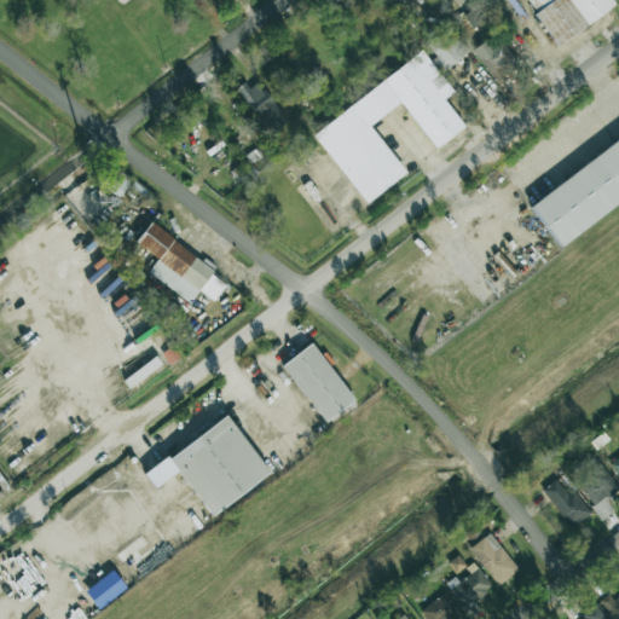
[(615,6),(611,0),(526,0),(557,45),(615,6)]
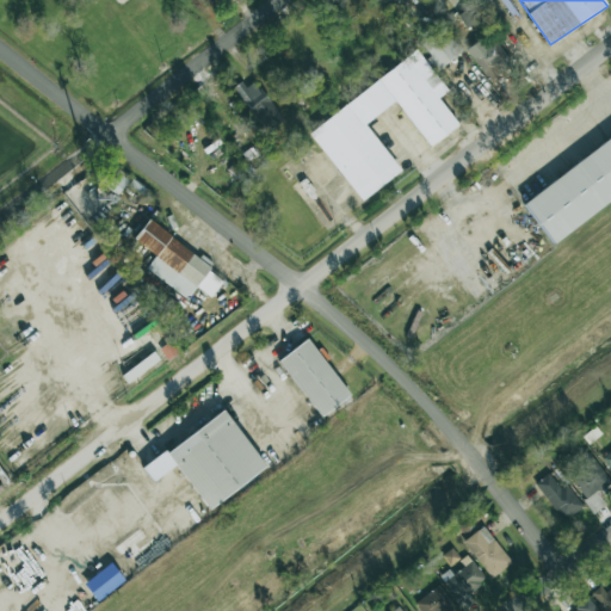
[(462,51),(442,26),(420,43),(430,56),(426,59),(436,71),(462,51)]
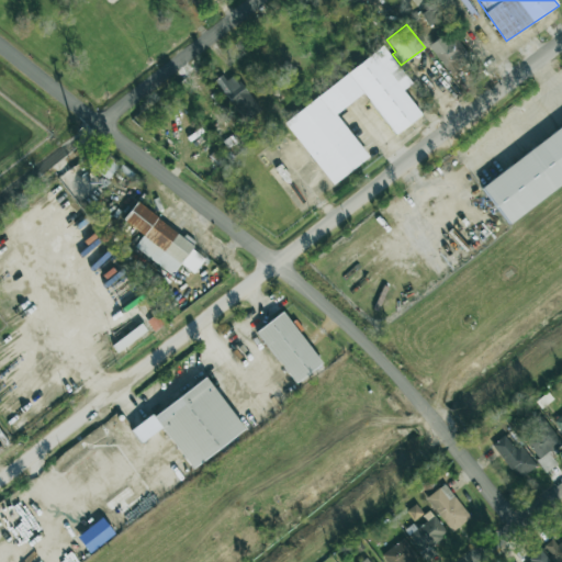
[(412,83),(385,47),(283,120),(330,184),(368,157),(335,113),(364,92),(394,135),(422,115),(403,90),(412,83)]
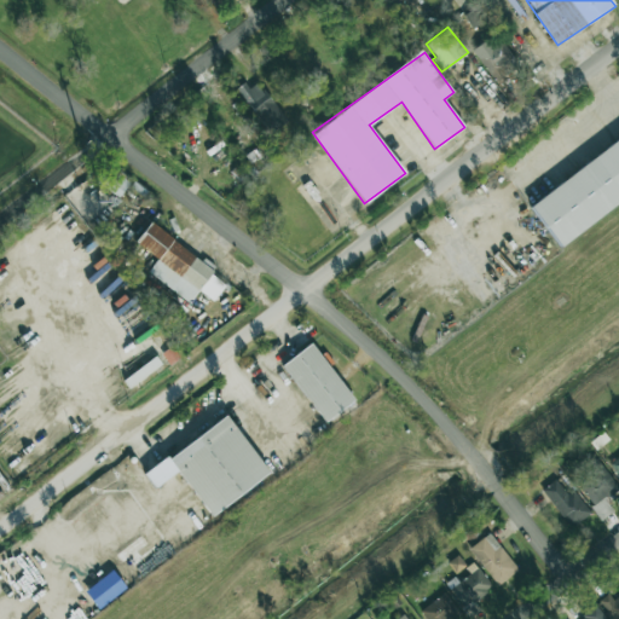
[(287,121),(255,79),(238,91),(270,133),(287,121)]
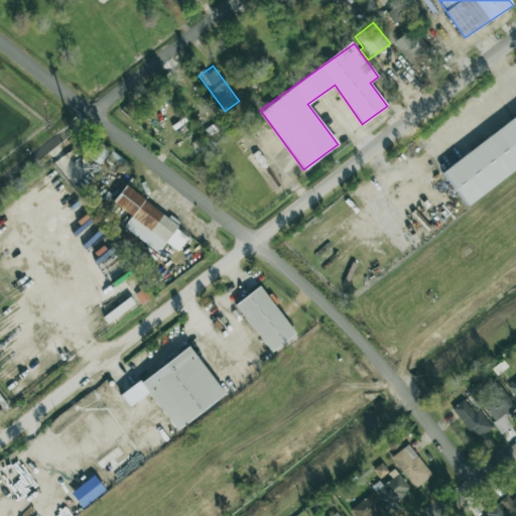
[(466,204),(515,166),(515,114),(440,169),(466,204)]
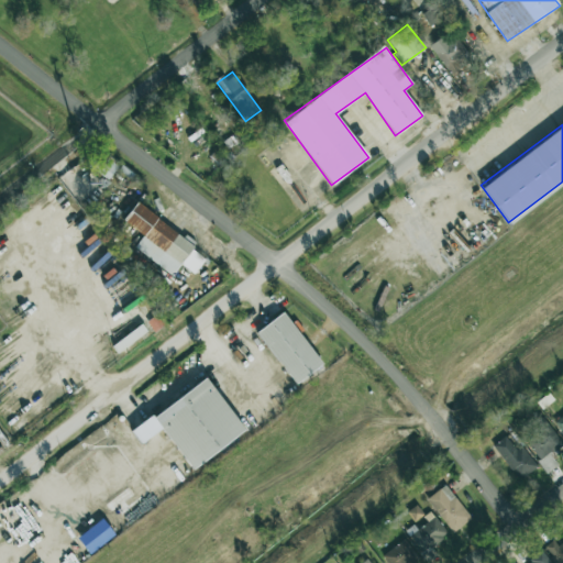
[(86,165),(109,179),(120,162),(97,148),(86,165)]
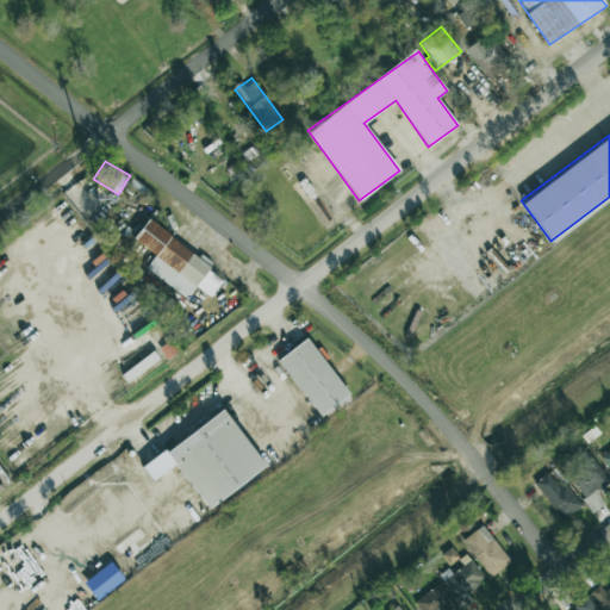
[(145,268),(186,298),(195,286),(210,297),(222,280),(207,269),(211,265),(148,218),(134,238),(155,255),(145,268)]
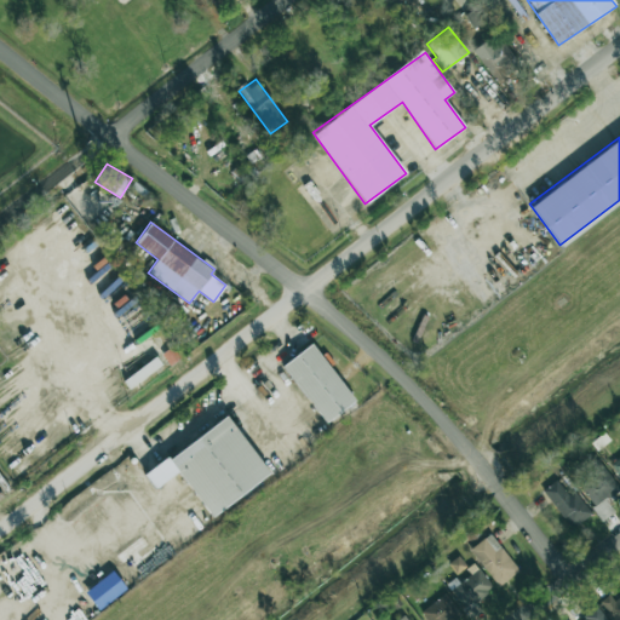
[(325,423),(354,402),(313,343),(282,365),(325,423)]
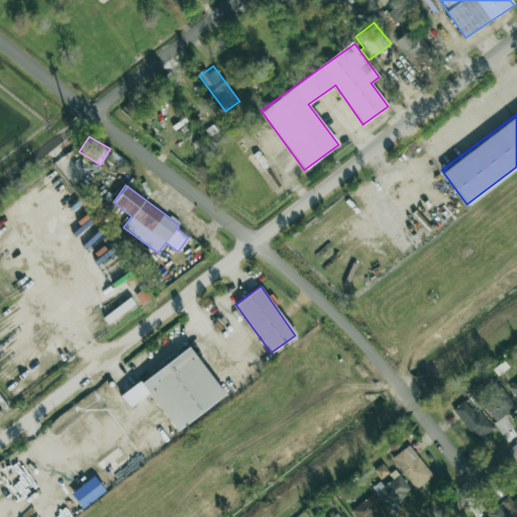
[(150,299),(143,289),(134,295),(142,305),(150,299)]
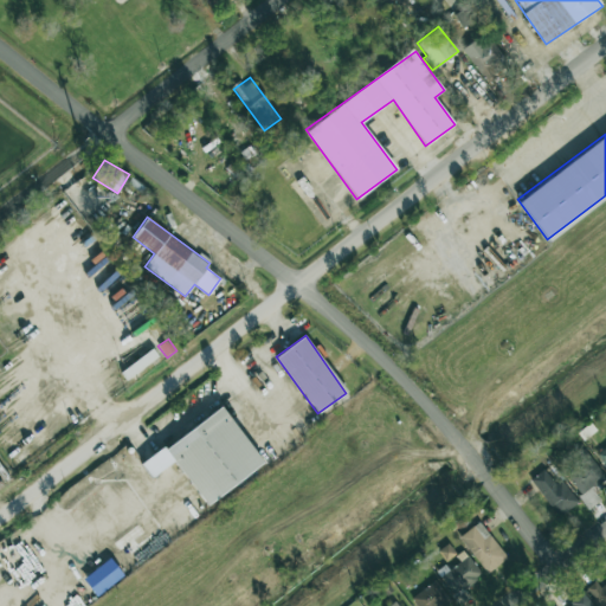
[(263,464),(223,407),(141,463),(150,477),(174,461),(205,504),(263,464)]
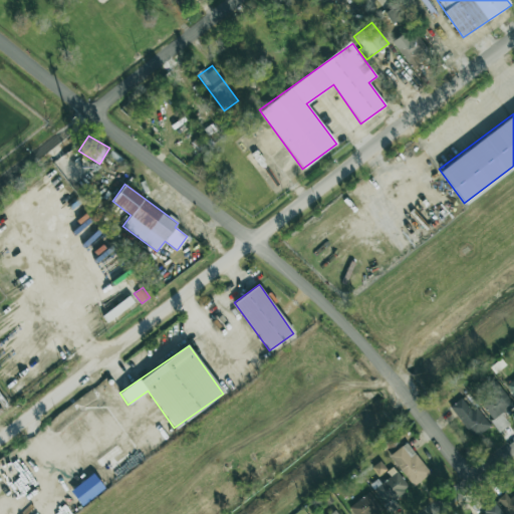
[(513,395),(513,376),(505,383),(513,395)]
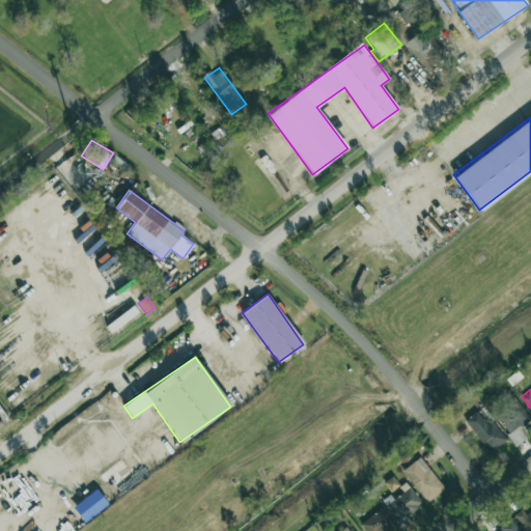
[(507,407),(495,416),(518,445),(526,438),(519,428),(530,418),(530,417),(511,394),(503,401),(507,407)]
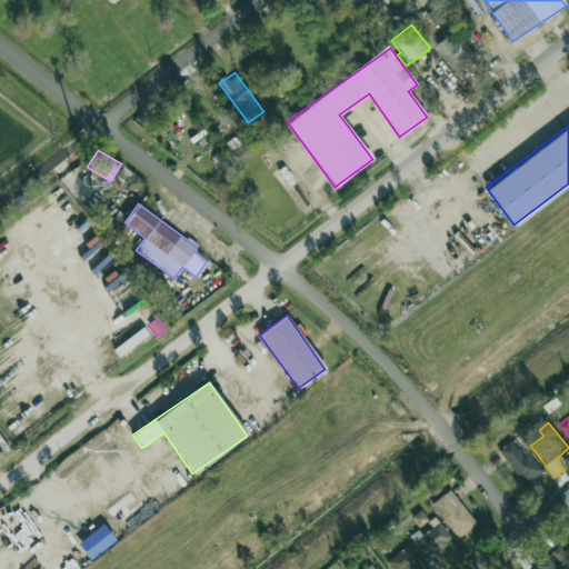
[(498,450),(526,485),(543,471),(527,449),(521,453),(511,440),(498,450)]
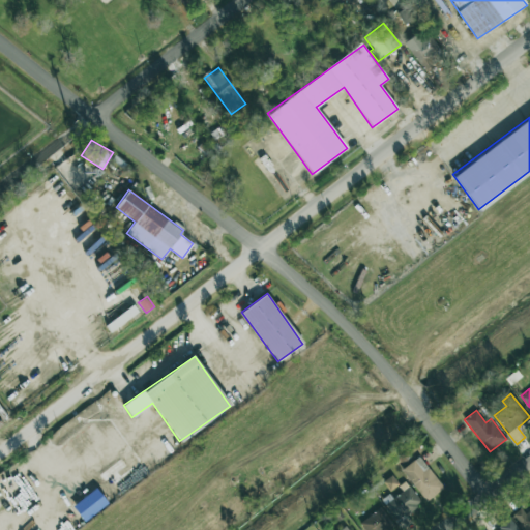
[(424,501),(443,489),(420,455),(402,469),(424,501)]
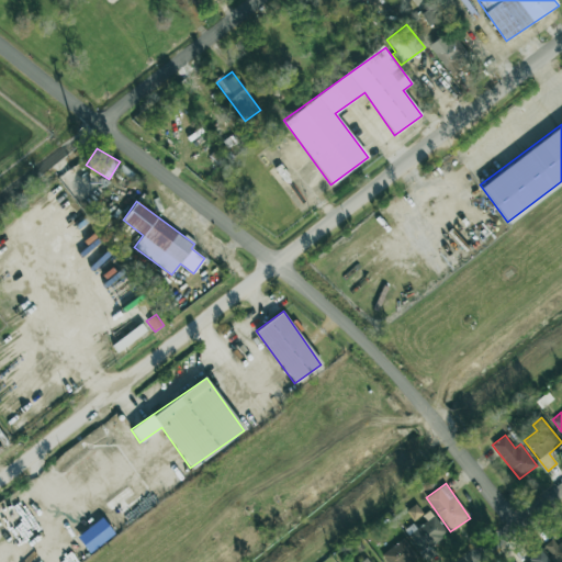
[(406,510),(414,520),(423,514),(416,504),(406,510)]
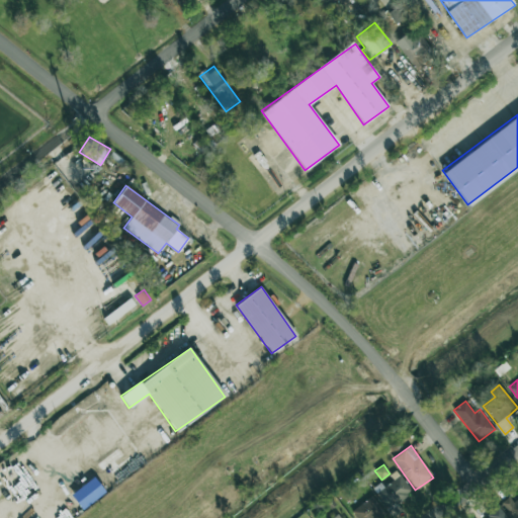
[(412,490),(399,475),(385,487),(380,482),(372,490),(396,515),(403,509),(397,503),(412,490)]
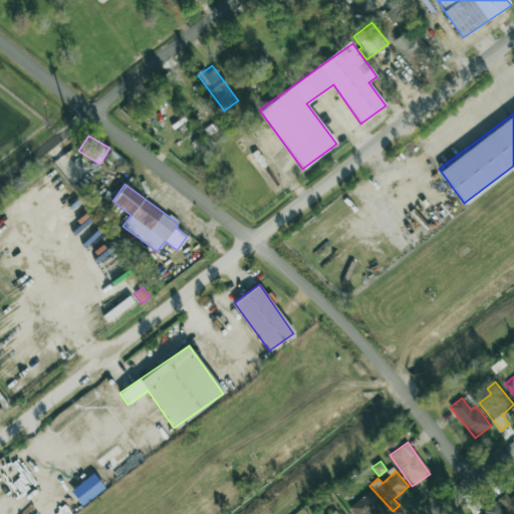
[(69,490),(80,505),(104,489),(93,474),(69,490)]
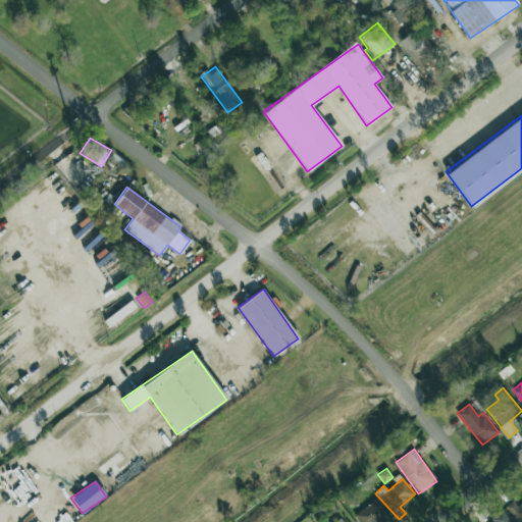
[(359,521),(382,521),(386,520),(376,501),(354,513),(359,521)]
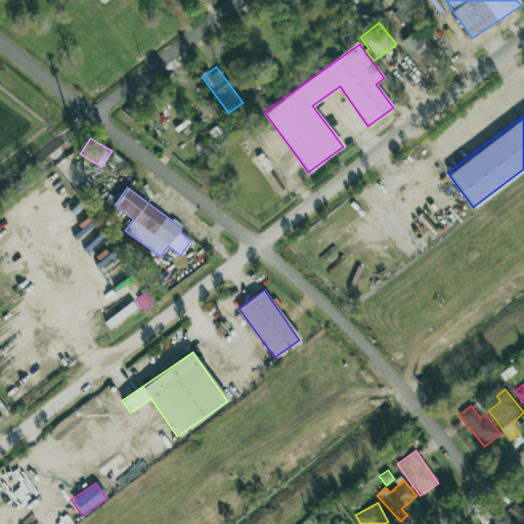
[(516,503),(509,507),(517,523),(523,523),(523,507),(520,510),(516,503)]
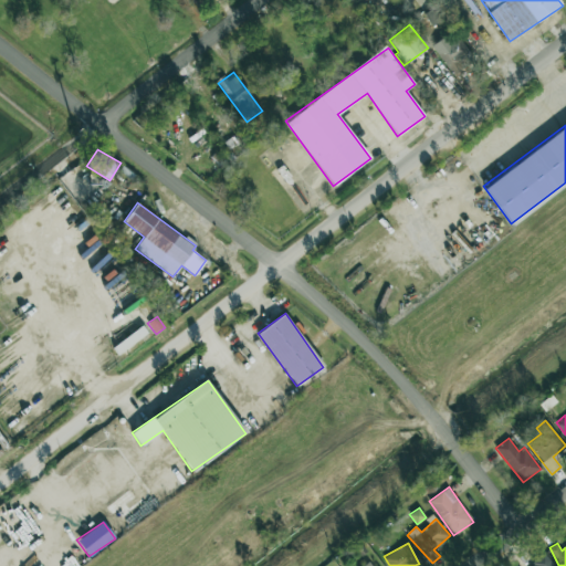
[(531,565),(554,565),(545,554),(531,565)]
